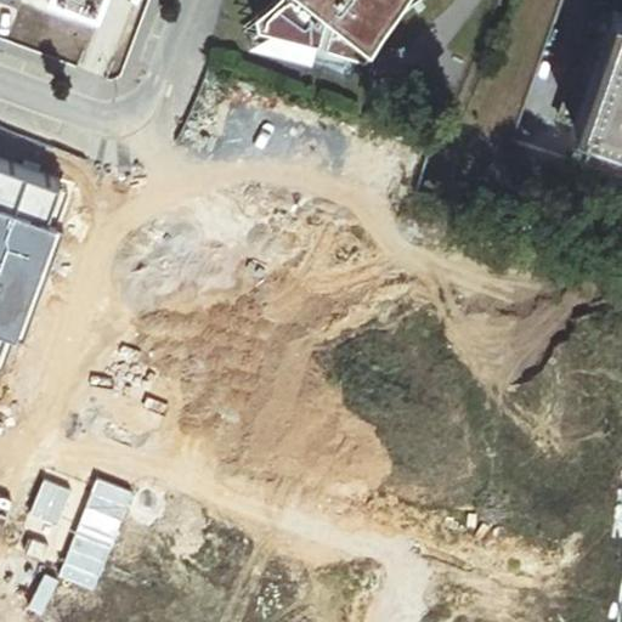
[(283,0),(283,1),(260,22),(263,35),(271,38),(307,47),(312,50),(321,52),(371,68),(384,45),(397,27),(411,13),(428,0),(283,0)]
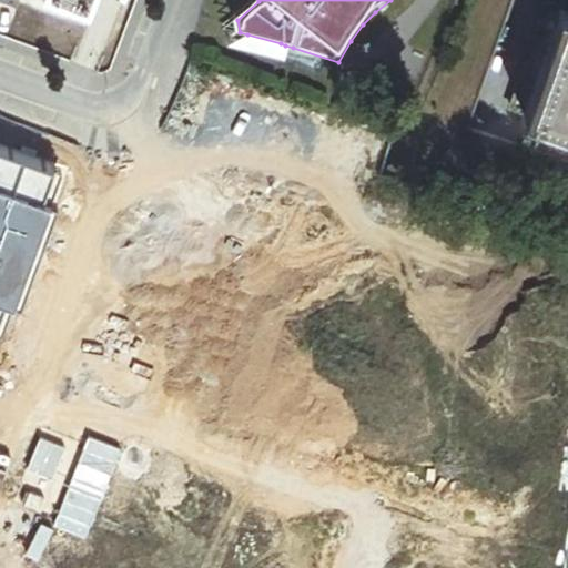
[(464,139),(517,0),(480,0),(433,127),(464,139)]
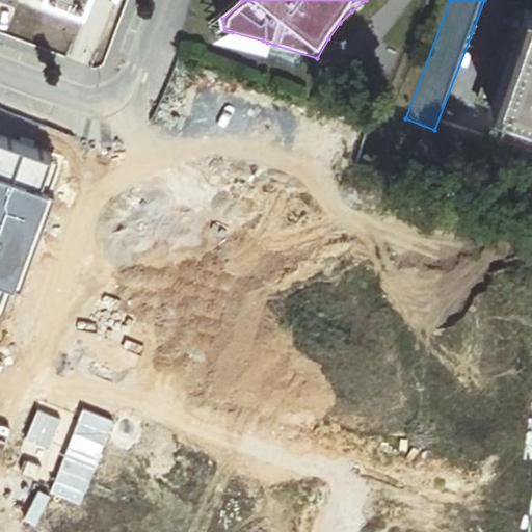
[(531,0),(528,0),(523,15),(531,17),(531,0)]
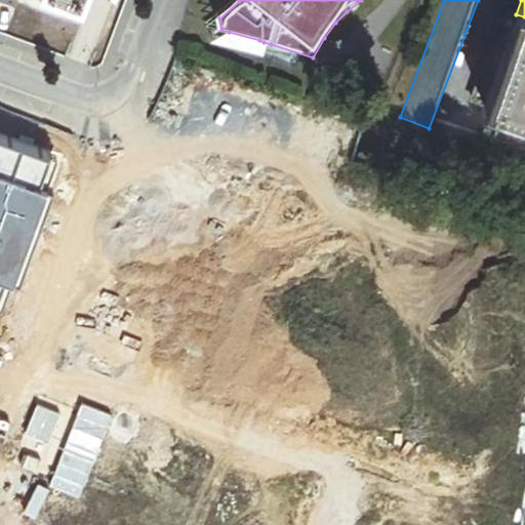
[(77,6),(62,1),(59,5),(75,11),(77,6)]
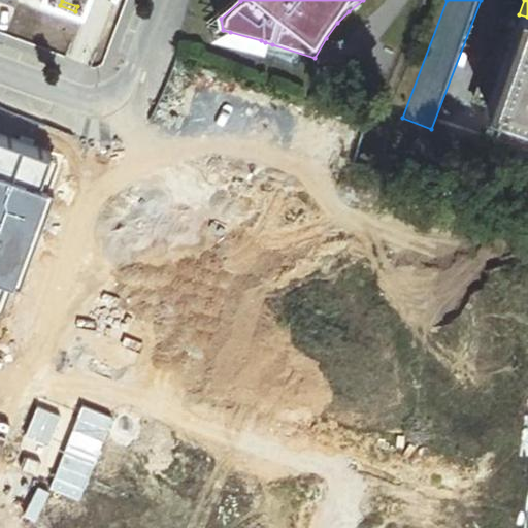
[(481,112),(519,14),(507,9),(469,108),(481,112)]
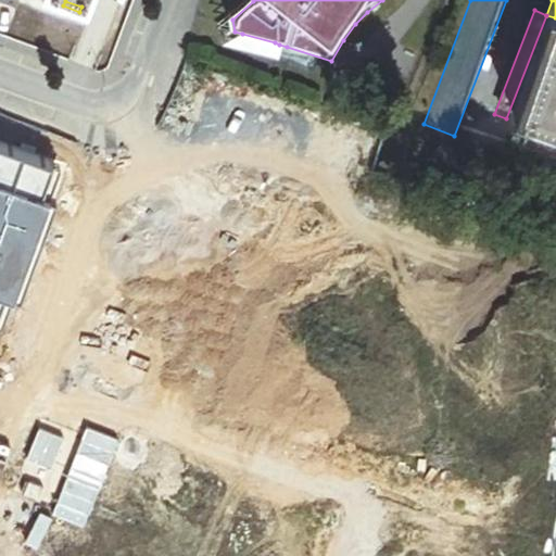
[(555,17),(546,15),(506,118),(555,137),(555,17)]
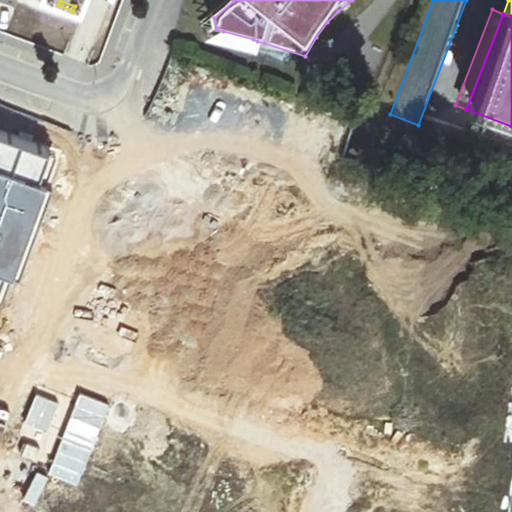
[(257,41),(253,39),(223,31),(207,43),(259,59),(264,43),(257,41)]
